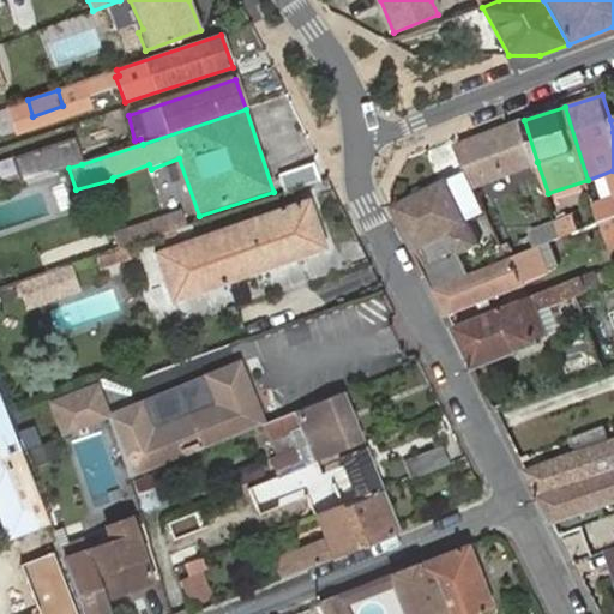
[(537,162),(524,120),(457,148),(475,188),(537,162)]
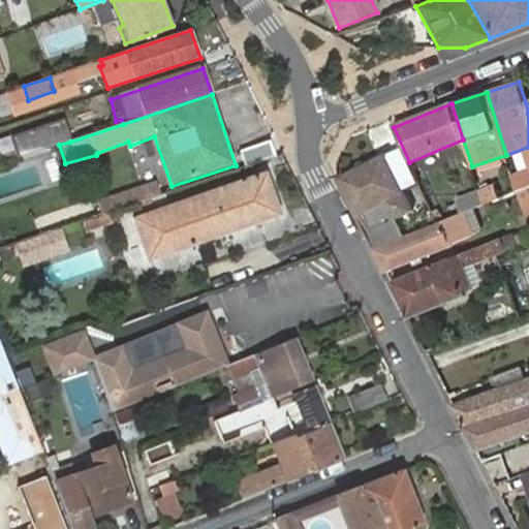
[(22,158),(59,145),(70,142),(64,123),(16,139),(22,158)]
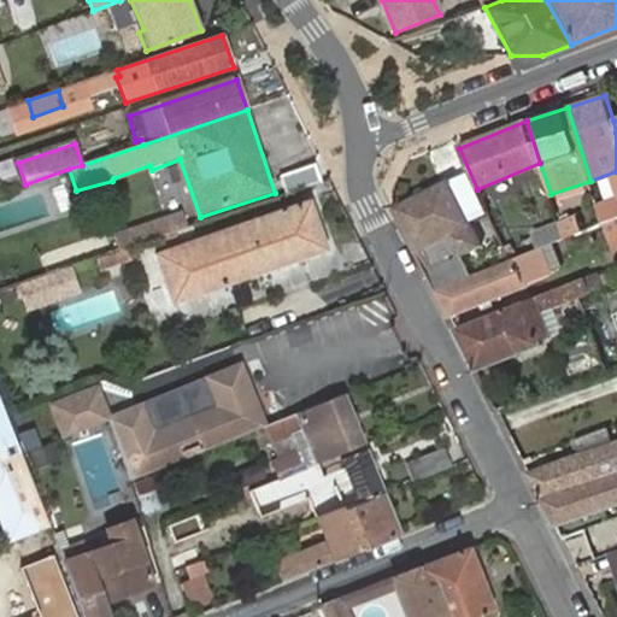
[(285,195),(318,184),(311,166),(278,177),(285,195)]
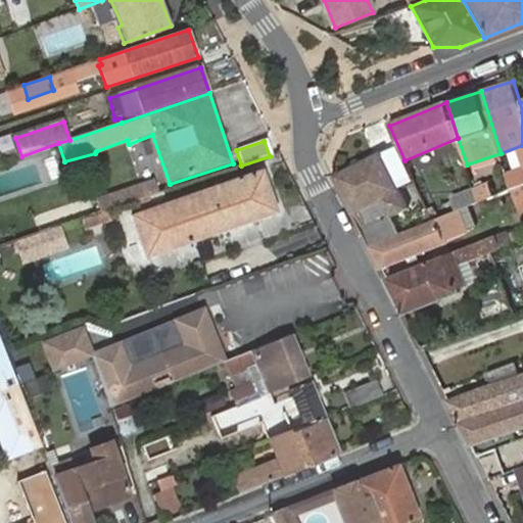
[(340,184),(371,245),(402,233),(392,218),(411,208),(383,154),(336,175),(340,184)]
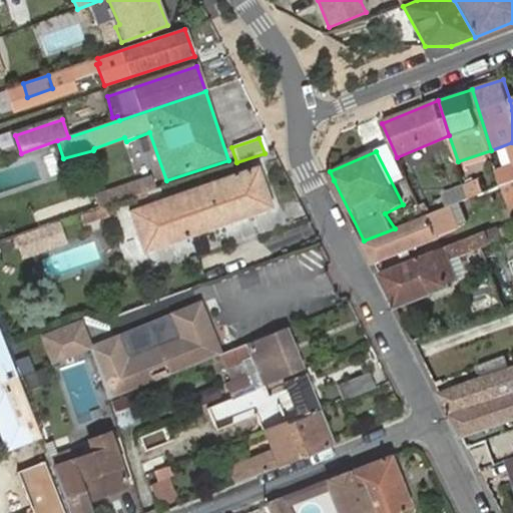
[(143,251),(274,207),(259,165),(129,210),(143,251)]
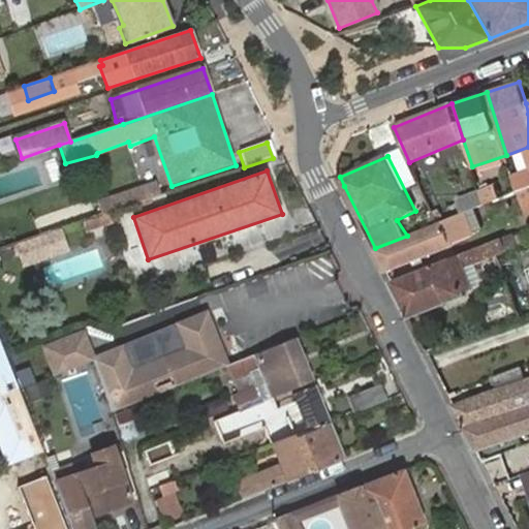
[(517,192),(528,187),(528,173),(514,181),(517,192)]
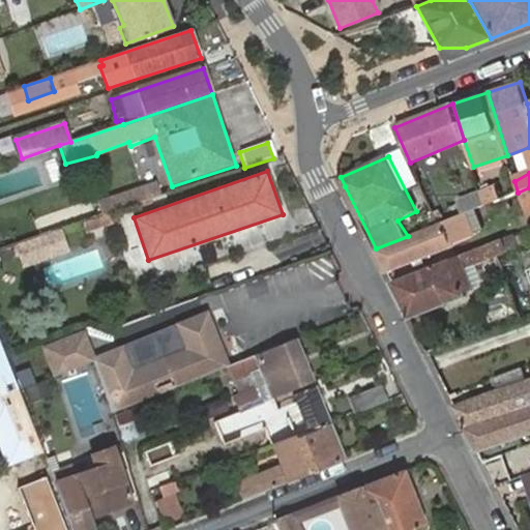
[(104,215),(111,212),(162,196),(157,183),(99,204),(104,215)]
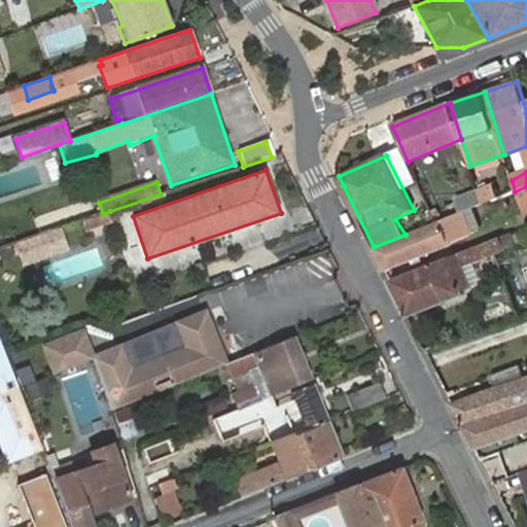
[(494,184),(479,191),(483,204),(499,198),(494,184)]
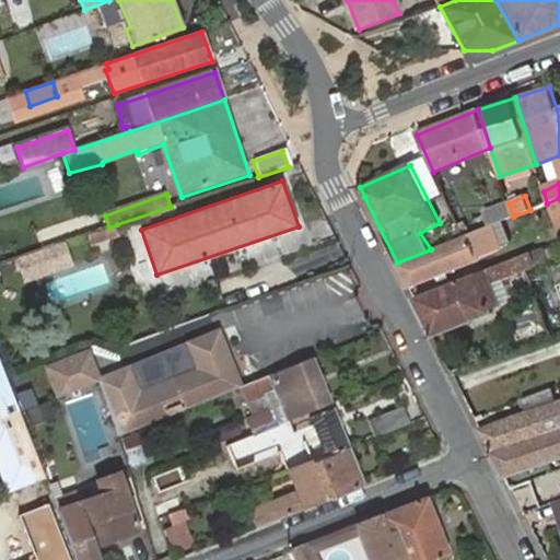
[(559,198),(547,203),(559,232),(559,198)]
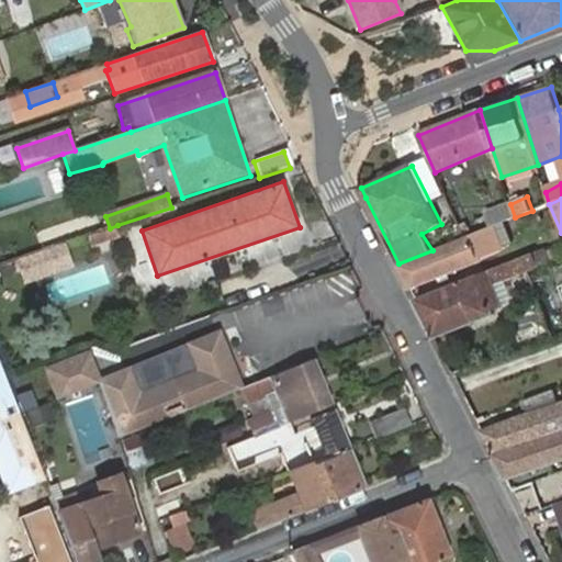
[(490,213),(495,226),(504,222),(515,217),(510,204),(490,213)]
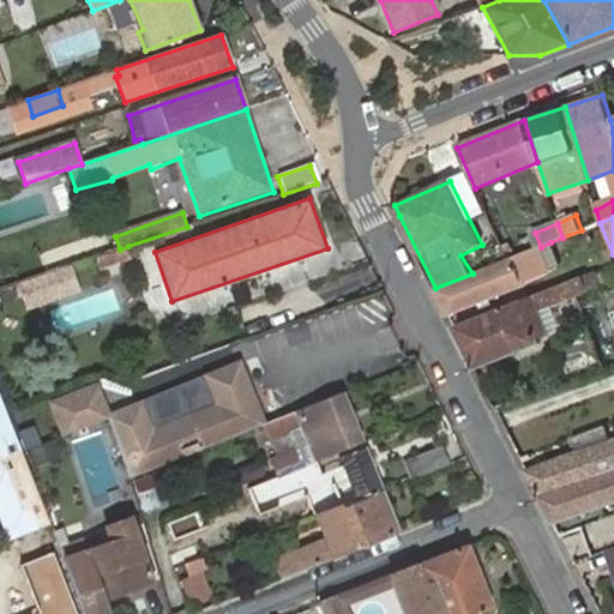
[(473,274),(435,288),(450,317),(561,269),(551,242),(541,247),(473,274)]
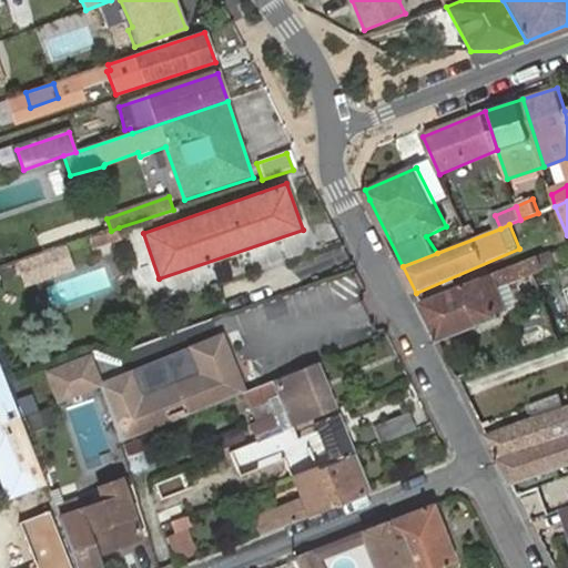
[(541,255),(422,304),(440,343),(500,320),(499,312),(508,307),(503,291),(529,281),(530,276),(548,270),(541,255)]
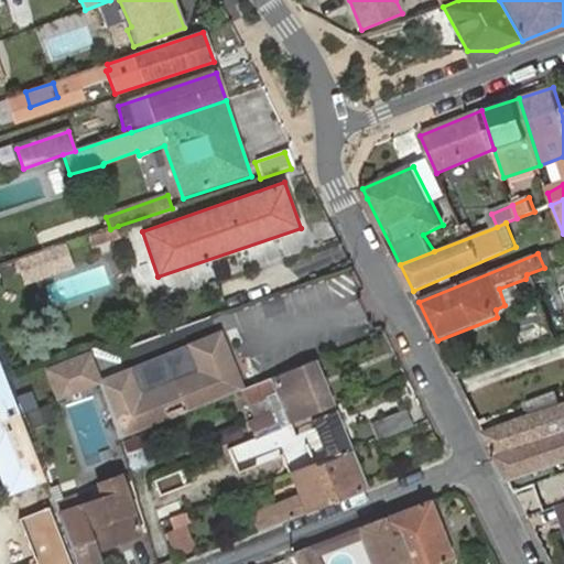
[(542,303),(512,313),(523,345),(553,335),(542,303)]
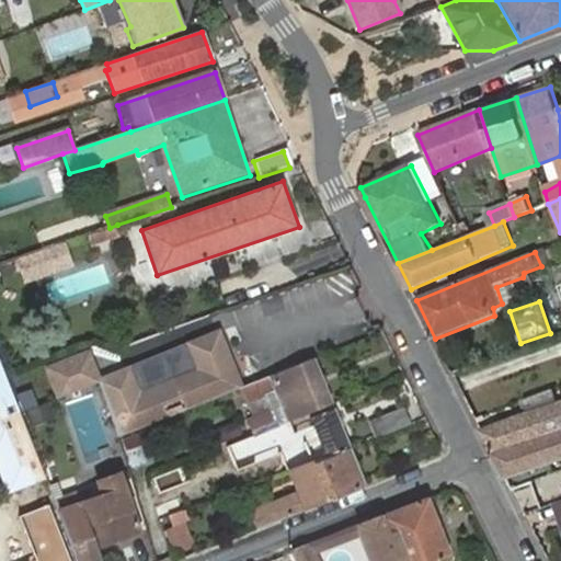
[(116,437),(239,388),(218,335),(100,381),(116,437)]
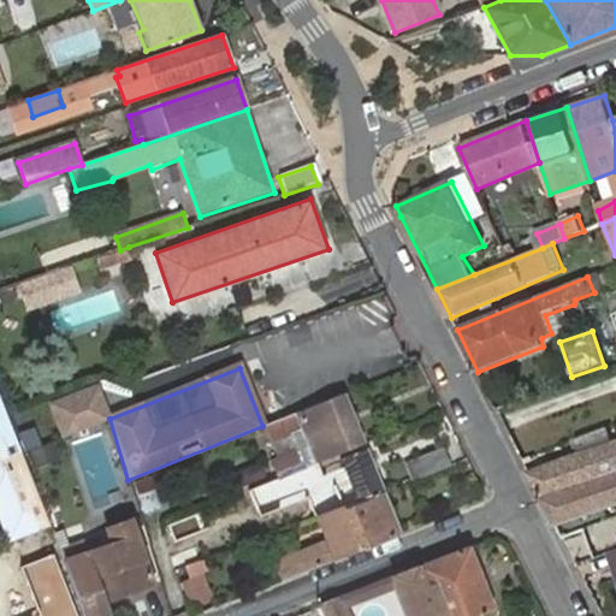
[(64,437),(110,419),(98,386),(54,403),(64,437)]
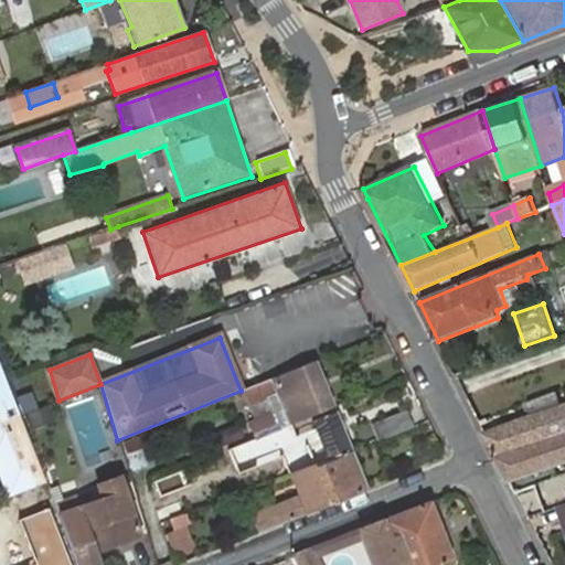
[(288,427),(334,408),(315,361),(241,391),(254,423),(251,425),(256,439),(286,427),(288,427)]
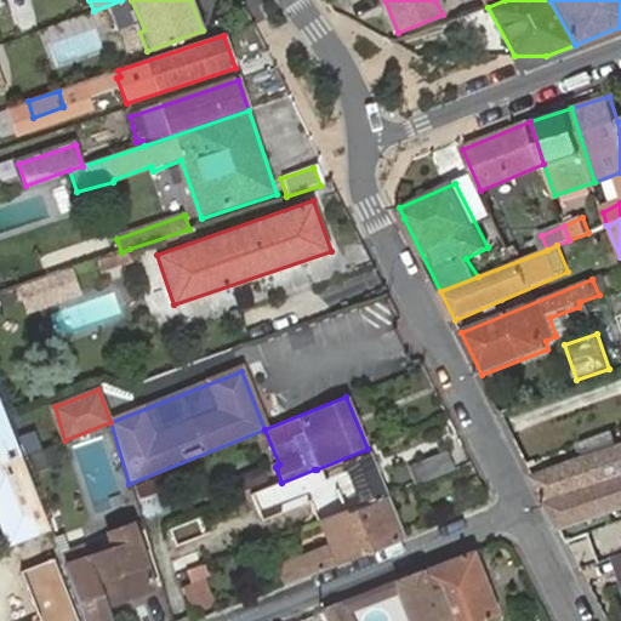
[(0,405),(0,529),(6,546),(49,530),(0,405)]
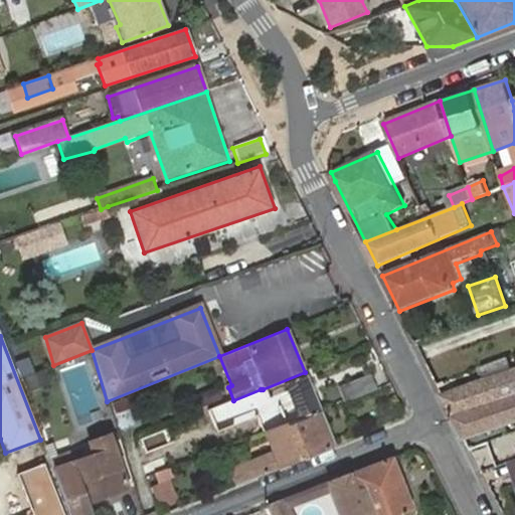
[(29,374),(31,389),(49,386),(47,372),(29,374)]
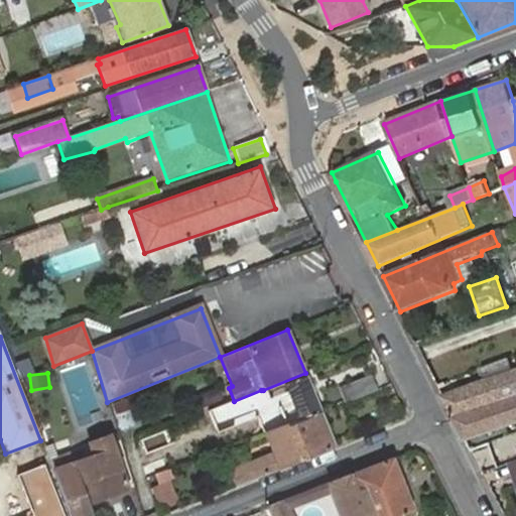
[(490,382),(445,401),(456,421),(515,399),(515,386),(514,380),(511,374),(490,382)]
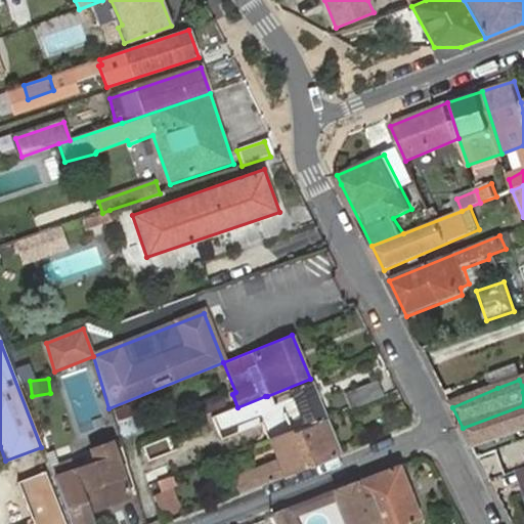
[(348,411),(383,397),(377,382),(342,396),(348,411)]
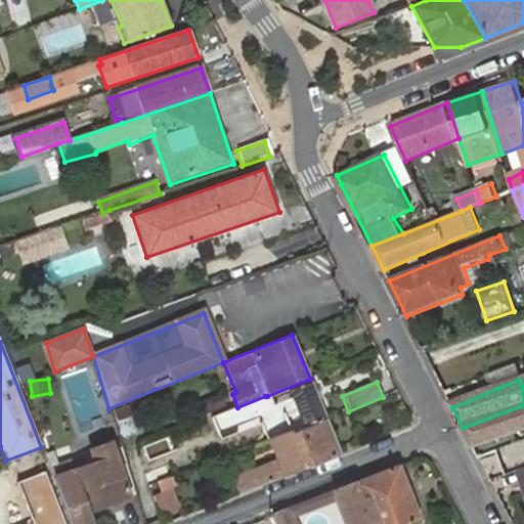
[(292,434),(326,421),(311,385),(278,398),(291,431),(292,434)]
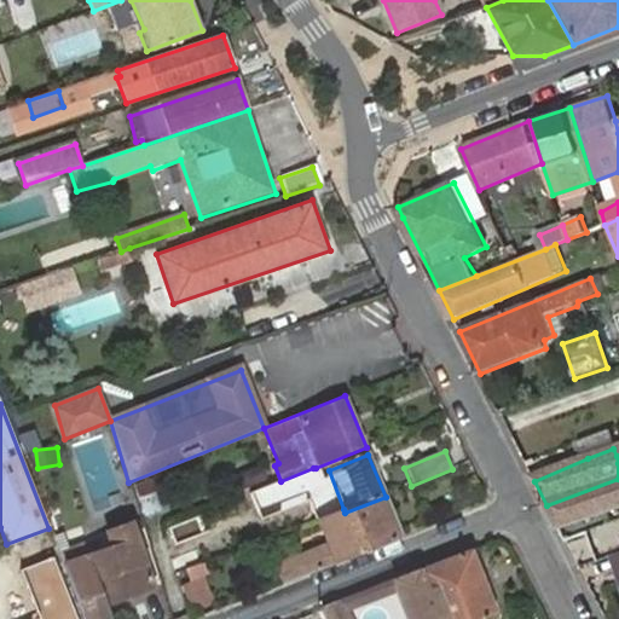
[(259,466),(227,479),(235,493),(264,482),(259,466)]
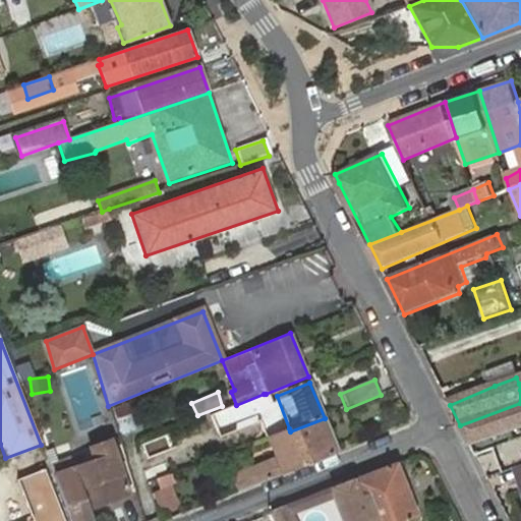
[(270,406),(278,432),(289,428),(277,396),(277,393),(267,397),(270,406)]
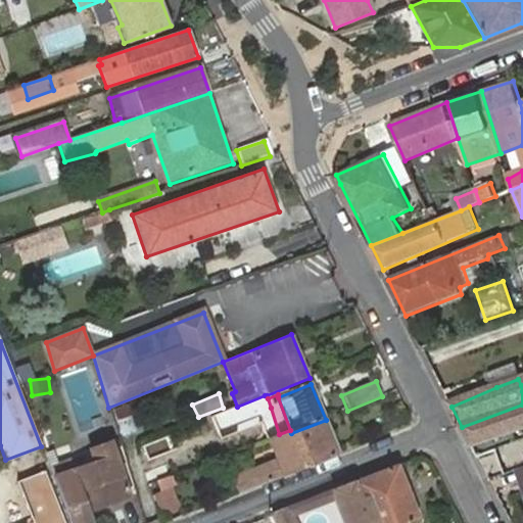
[(268,398),(267,395),(265,395),(237,407),(226,411),(232,427),(267,413),(266,410),(271,408),(268,398)]
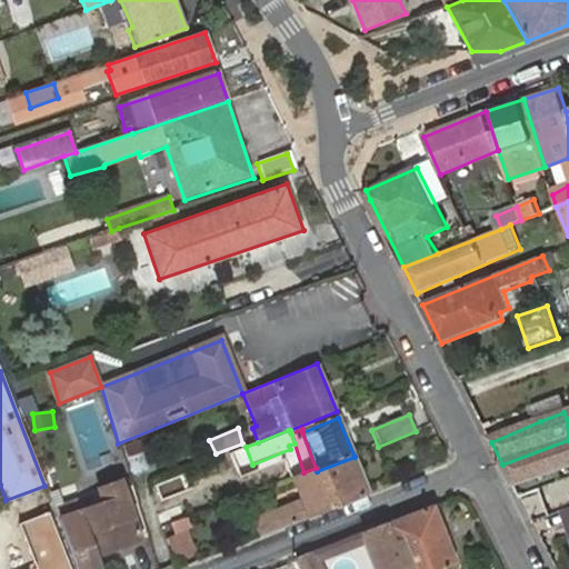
[(125,447),(133,473),(150,468),(142,440),(125,447)]
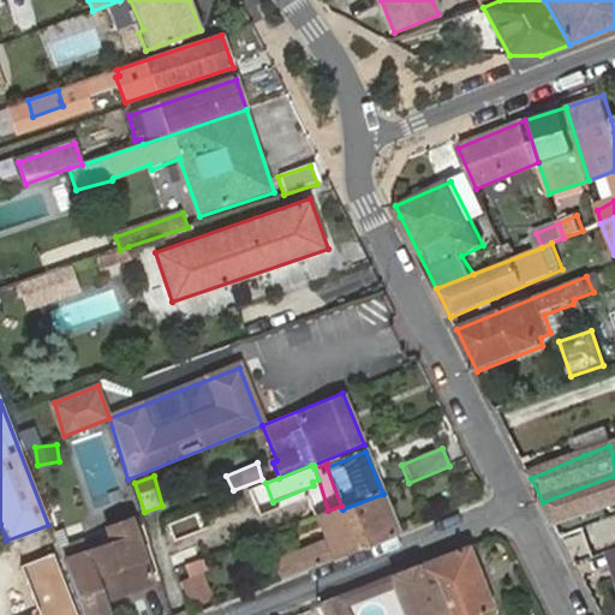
[(614,476),(543,502),(556,529),(614,507),(614,476)]
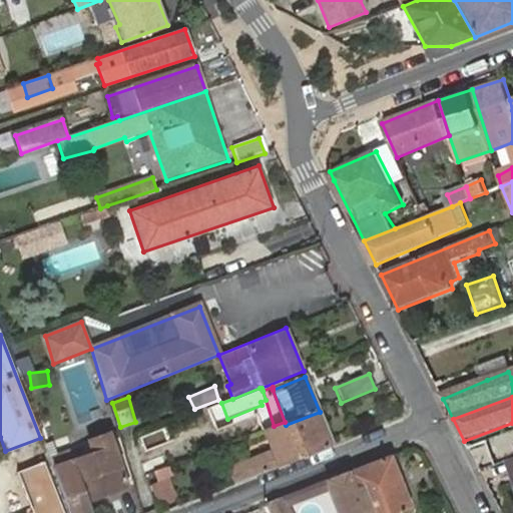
[(234,483),(334,444),(321,411),(320,412),(286,425),(285,422),(274,426),(262,431),(271,454),(229,469),(234,483)]
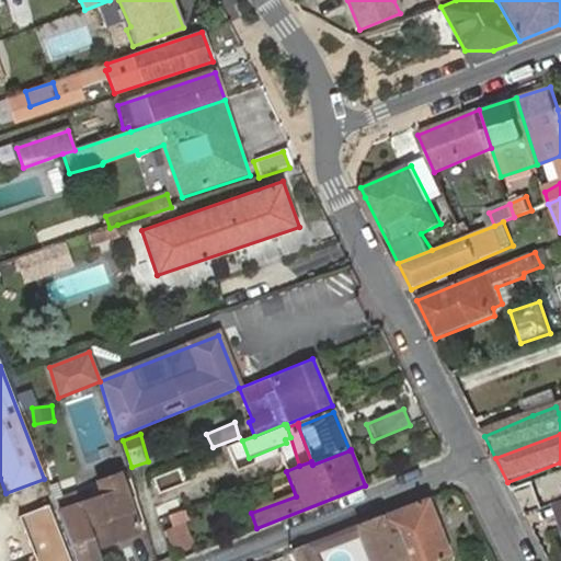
[(73,560),(95,560),(91,550),(138,533),(118,477),(92,485),(98,500),(65,512),(56,483),(47,487),(73,560)]
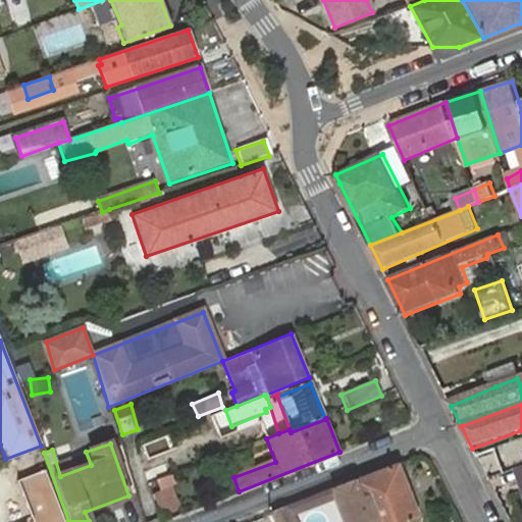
[(406,521),(418,518),(397,463),(271,512),(275,521),(296,521),(295,518),(331,504),(340,500),(342,499),(350,521),(406,521)]
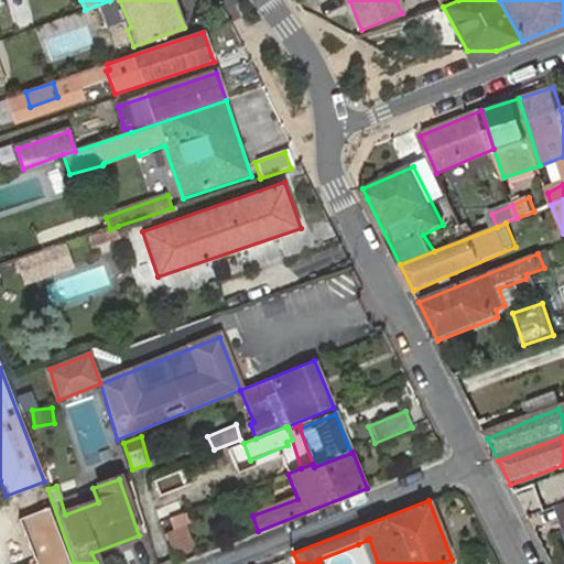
[(68,563),(47,508),(19,519),(36,563),(68,563)]
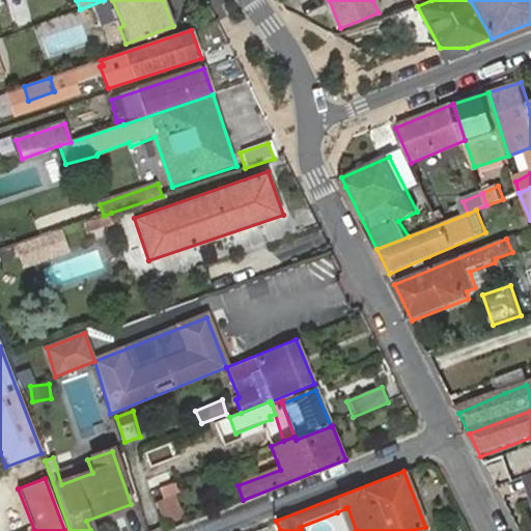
[(163,500),(175,496),(178,494),(173,482),(159,487),(163,500)]
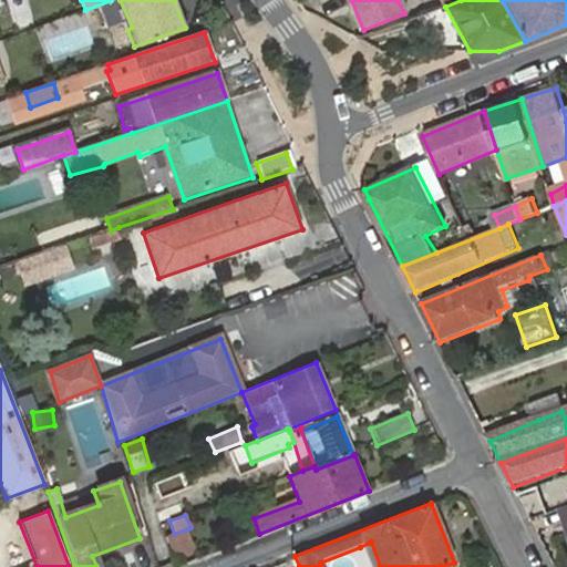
[(172,562),(173,562),(196,553),(187,529),(174,534),(165,537),(172,562)]
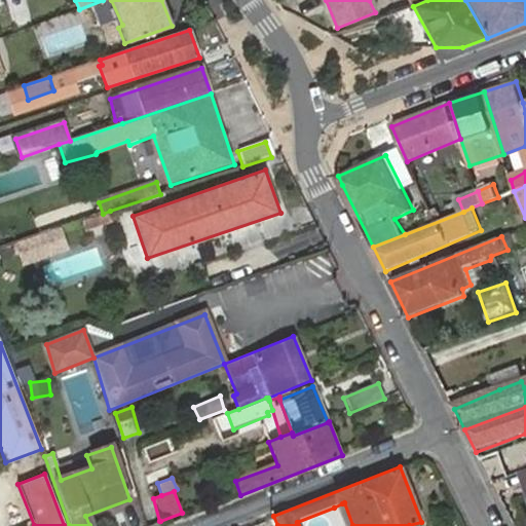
[(352,525),(344,502),(342,503),(334,508),(336,515),(333,515),(337,525),(352,525)]
